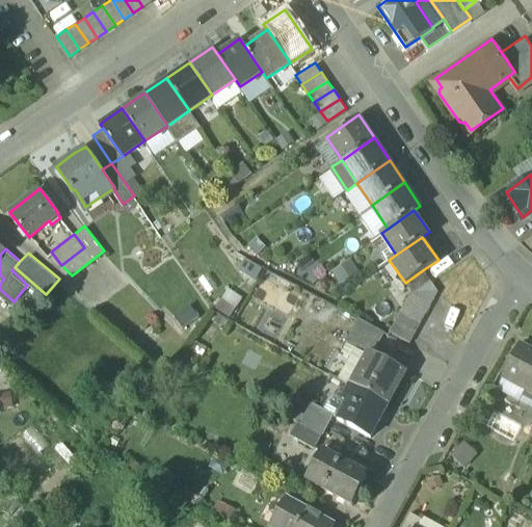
[(341,282),(361,268),(351,255),(331,267),(341,282)]
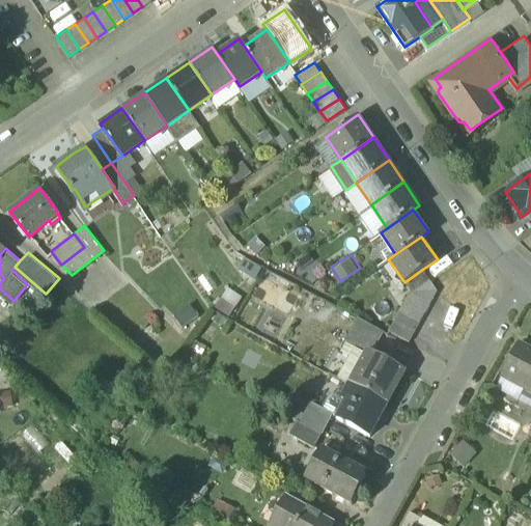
[(423,269),(404,282),(410,291),(428,277),(423,269)]
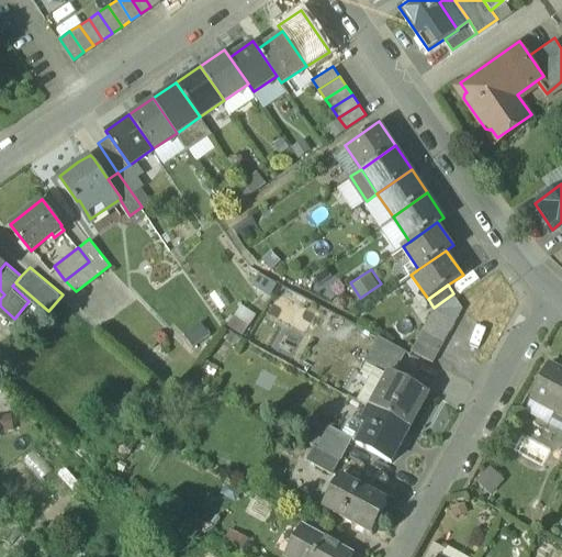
[(453,293),(434,308),(454,319),(462,307),(453,293)]
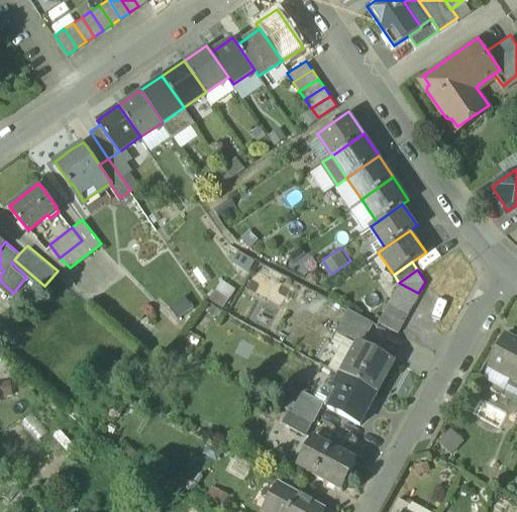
[(223,276),(210,295),(223,303),(235,284),(223,276)]
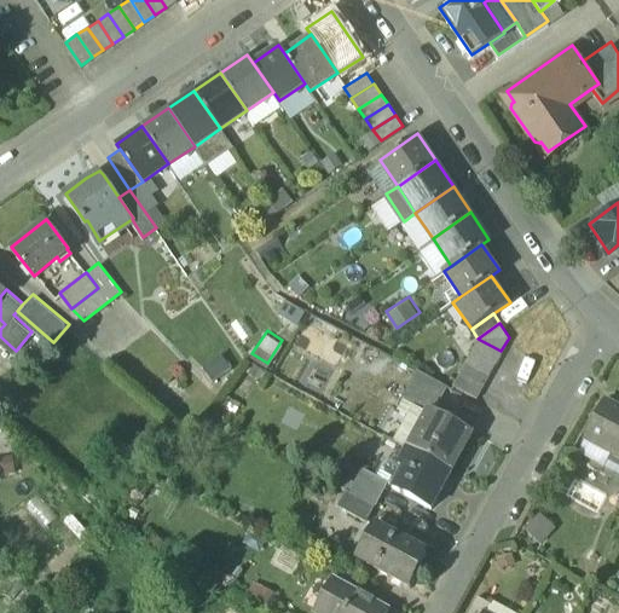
[(501,351),(478,339),(472,348),(495,362),(501,351)]
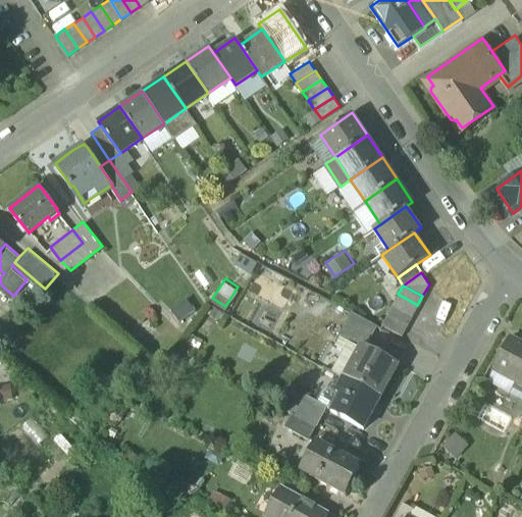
[(237,309),(246,313),(255,293),(246,289),(237,309)]
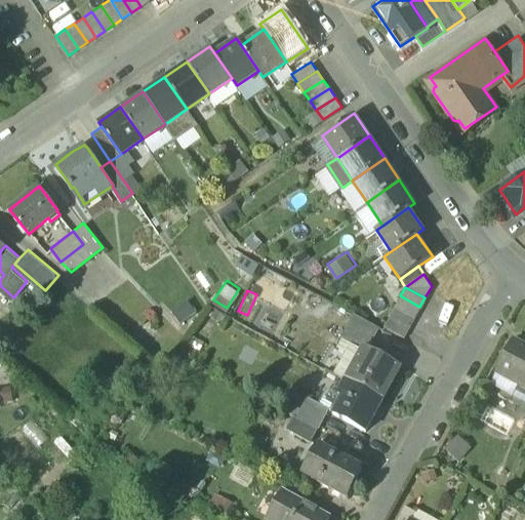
[(313,312),(329,314),(331,295),(315,294),(313,312)]
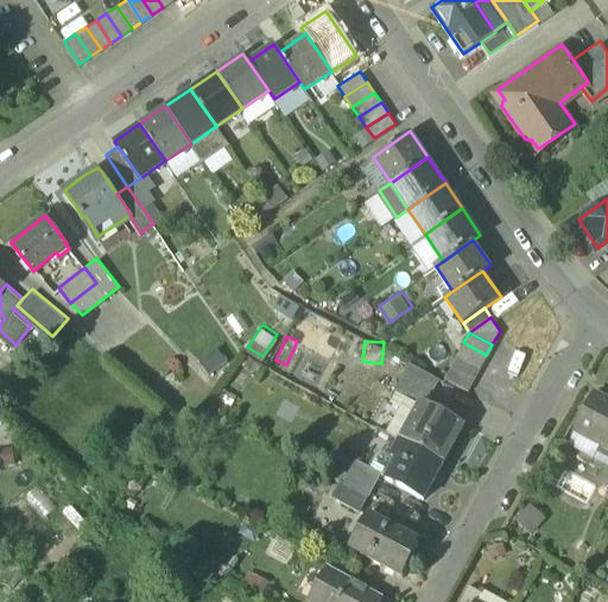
[(486,355),(463,342),(457,353),(481,366),(486,355)]
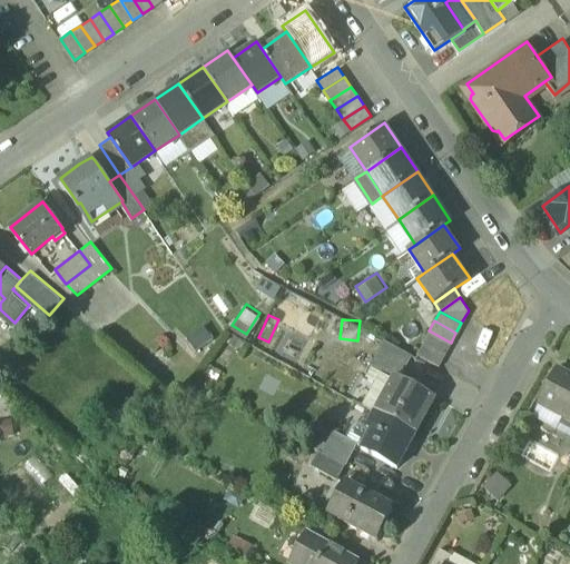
[(203,324),(186,335),(195,348),(212,337),(203,324)]
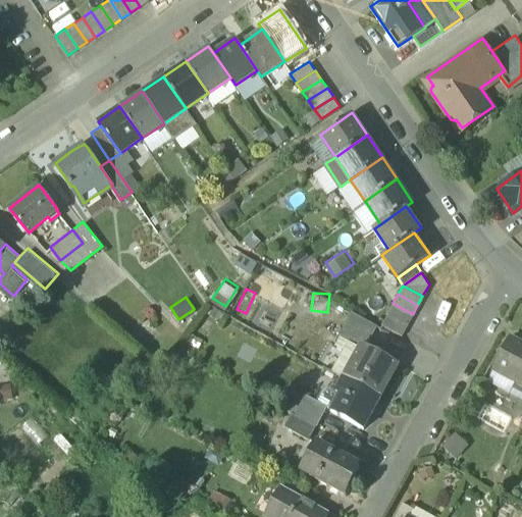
[(413,314),(393,303),(387,313),(408,323),(413,314)]
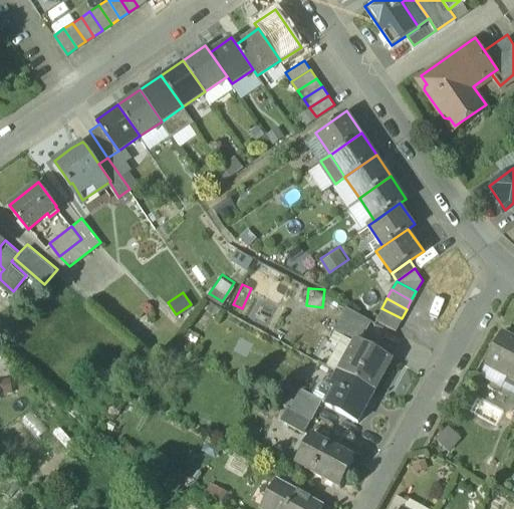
[(371,318),(346,304),(332,330),(353,342),(355,337),(359,339),(371,318)]
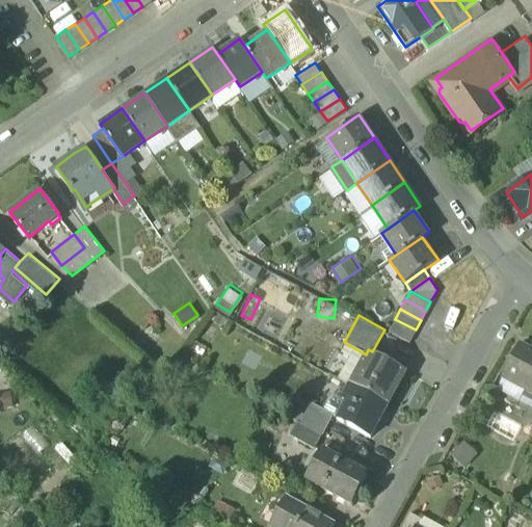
[(416,330),(395,319),(389,330),(409,341),(416,330)]
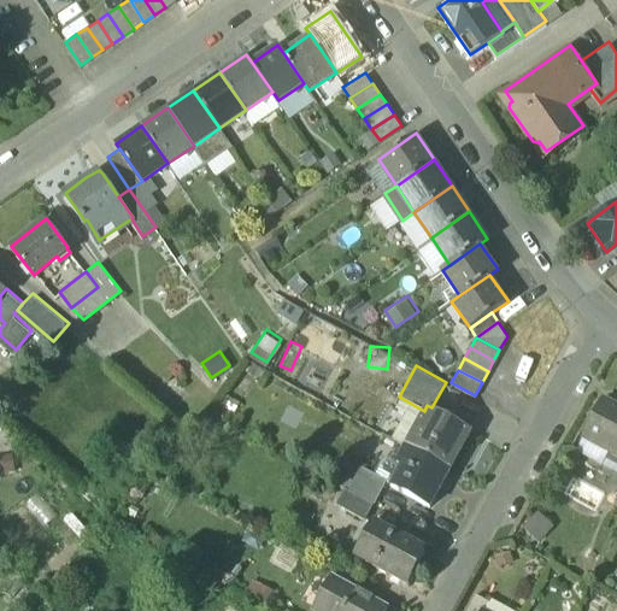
[(616,403),(604,397),(583,435),(610,448),(616,452),(616,403)]
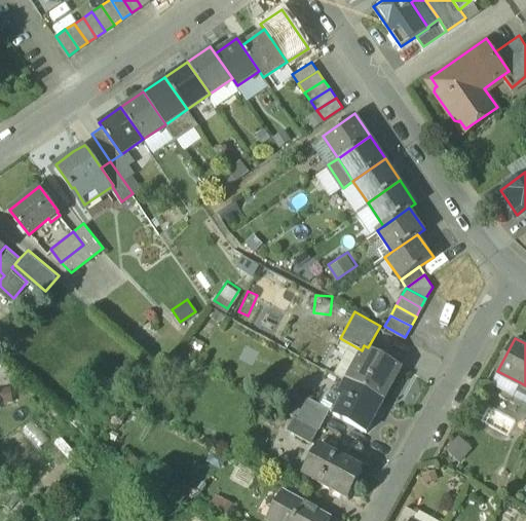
[(368,347),(364,345),(362,350),(346,378),(383,399),(401,366),(368,347)]
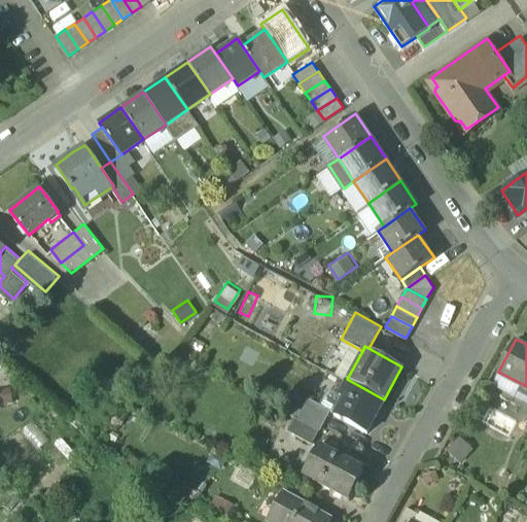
[(521,383),(498,372),(492,383),(514,395),(521,383)]
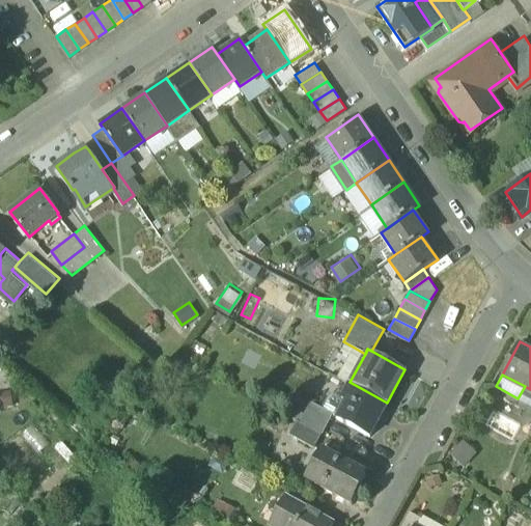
[(387,403),(350,382),(341,396),(346,399),(337,416),(369,434),(387,403)]
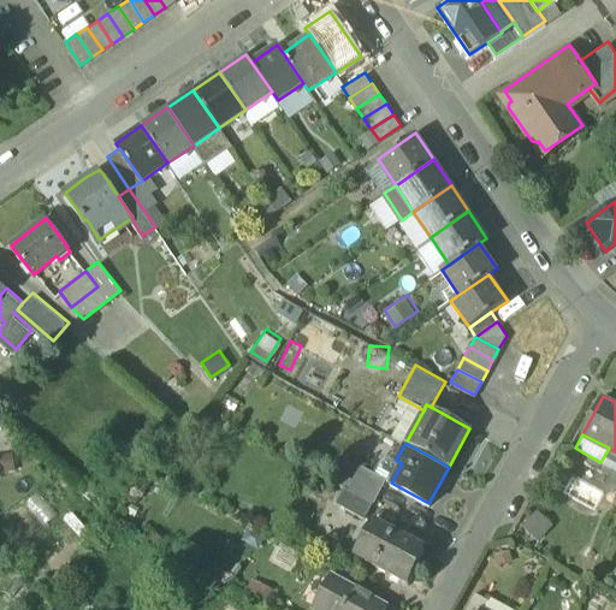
[(385,478),(362,467),(350,489),(372,501),(385,478)]
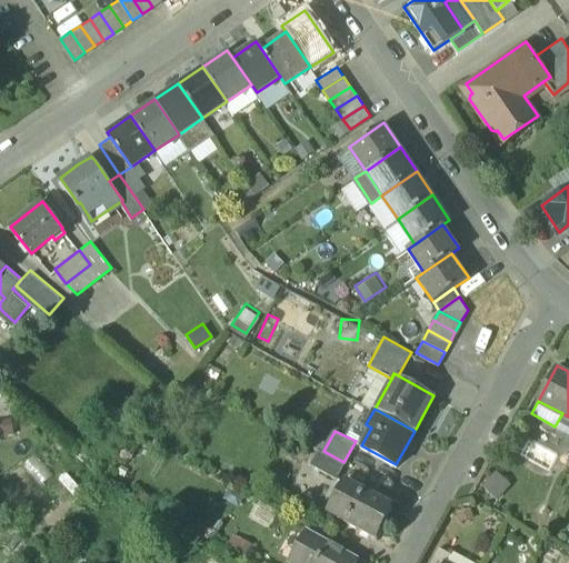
[(323,451),(318,449),(310,463),(336,476),(343,462),(323,451)]
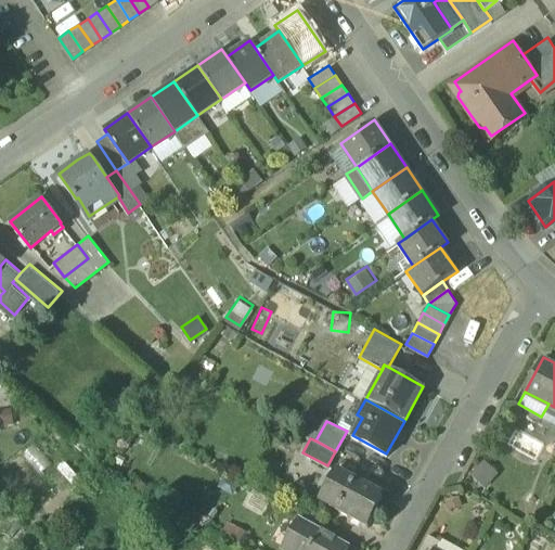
[(382,494),(335,468),(319,499),(368,525),(376,509),(374,508),(382,494)]
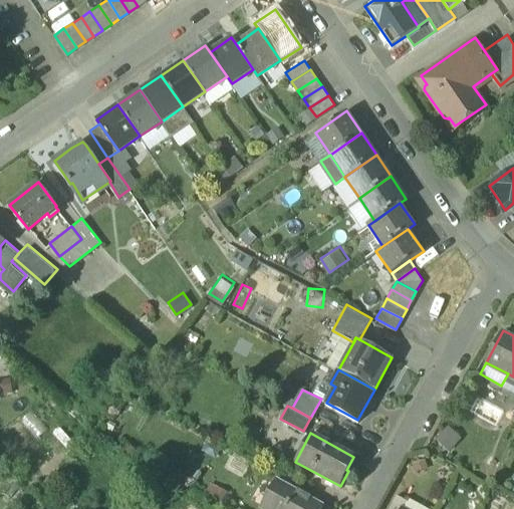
[(319,508),(322,504),(280,480),(265,508),(319,508)]
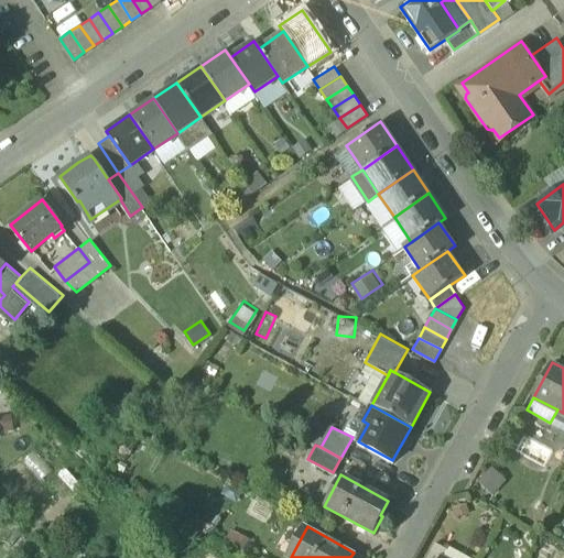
[(447,548),(435,542),(425,557),(441,557),(442,557),(443,557),(447,548)]
